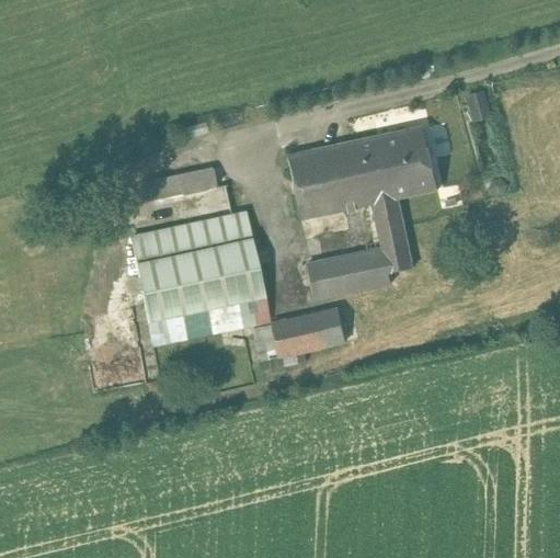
[(390,133),(403,195),(440,188),(425,125),(390,133)]
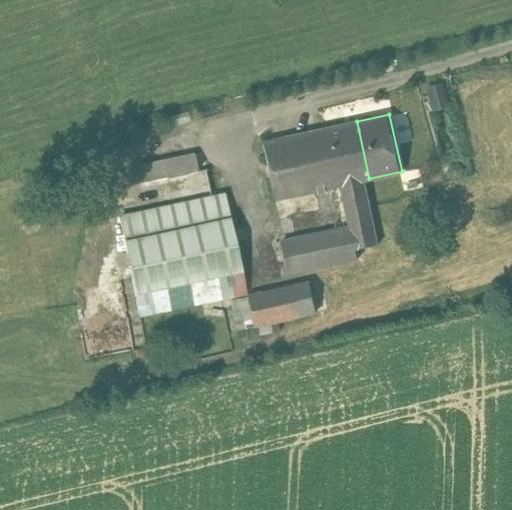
[(369,178),(357,121),(324,128),(337,185),(365,179),(369,178)]
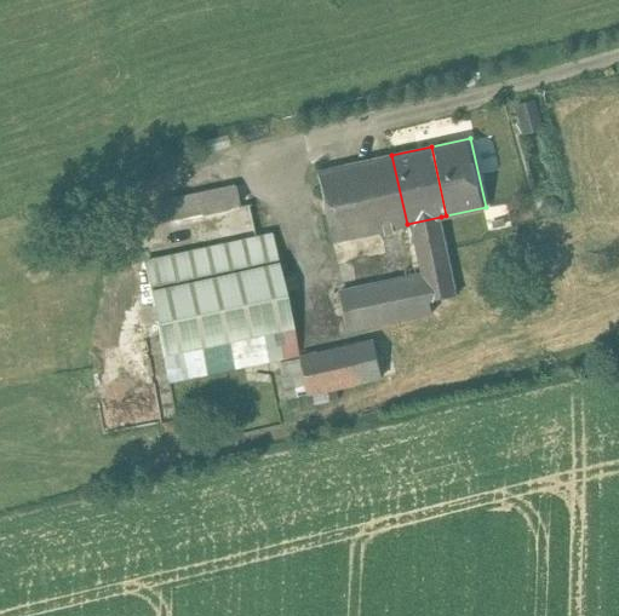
[(391,155),(317,172),(333,240),(403,225),(407,224),(391,155)]
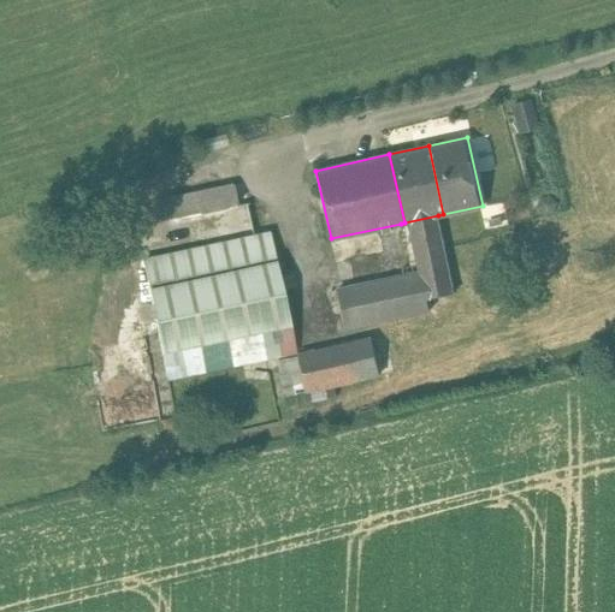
[(234,183),(165,197),(169,218),(181,215),(237,202),(234,183)]
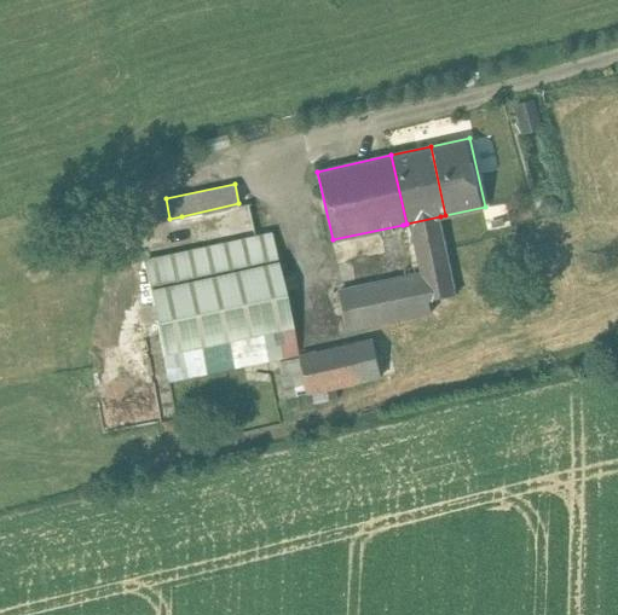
[(238,203),(182,216),(185,232),(242,220),(238,203)]
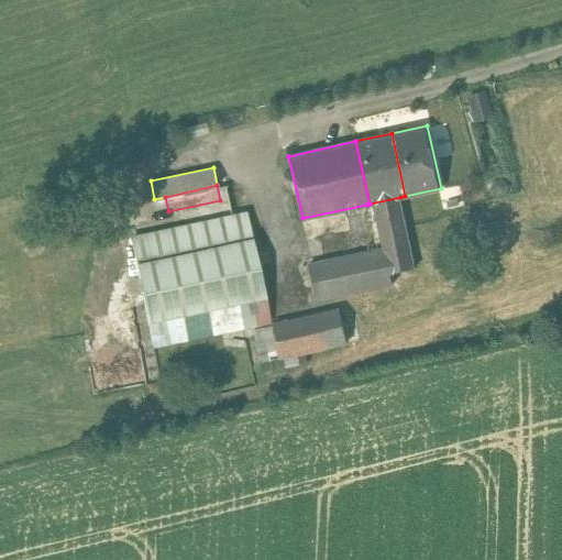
[(376,249),(307,264),(315,298),(394,282),(392,272),(416,266),(400,197),(370,204),(366,205),(376,249)]
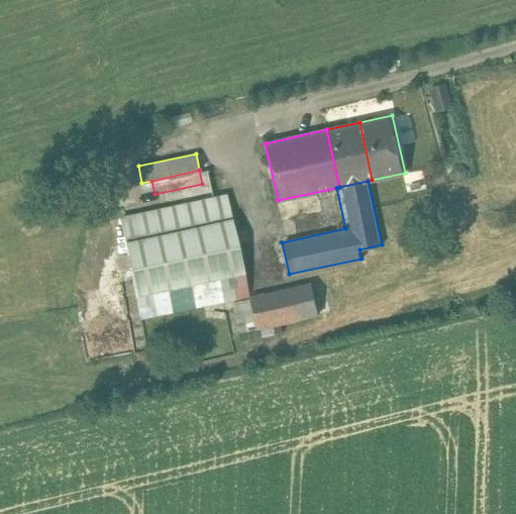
[(202,184),(155,194),(158,209),(163,234),(210,224),(202,184)]
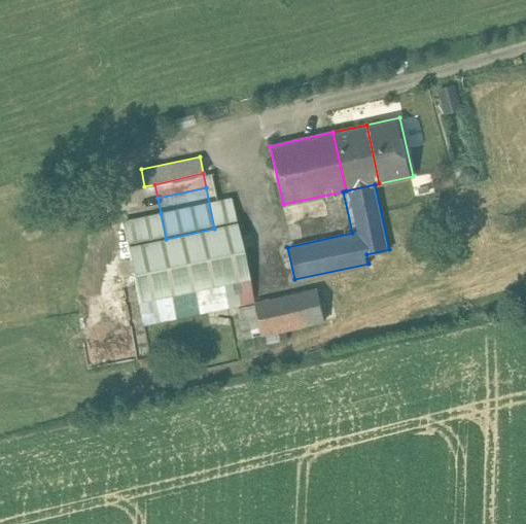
[(161,213),(124,221),(129,246),(166,239),(161,213)]
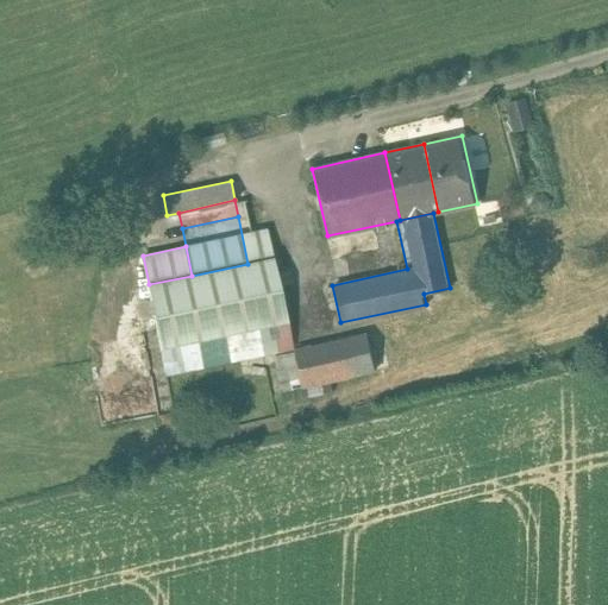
[(192,276),(149,284),(167,372),(293,345),(275,258),(248,264),(192,276)]
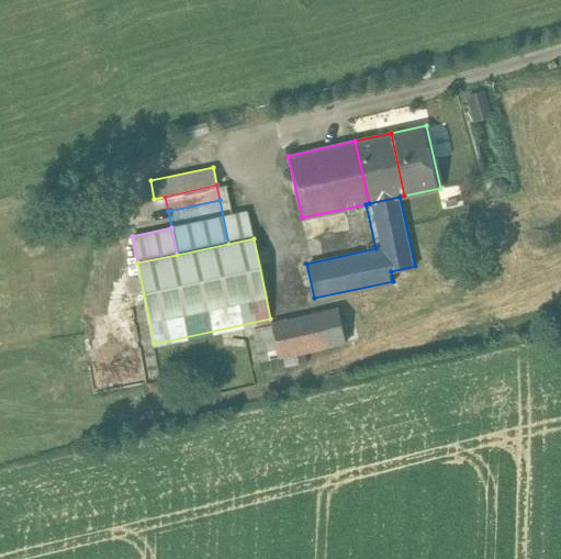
[(340,306),(271,323),(278,356),(360,337),(354,304),(340,306)]
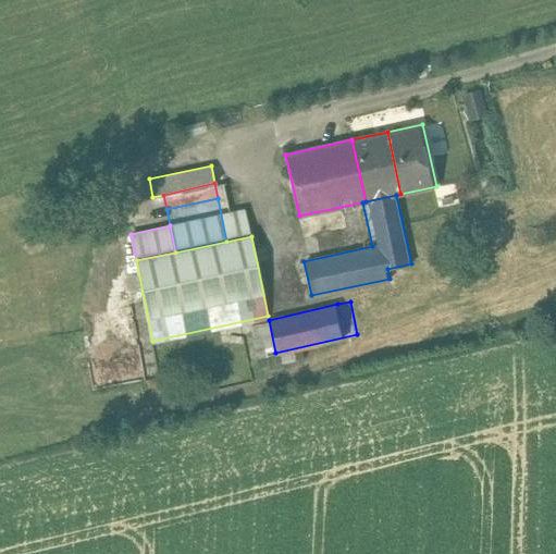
[(269,320),(252,324),(259,356),(275,353),(269,320)]
